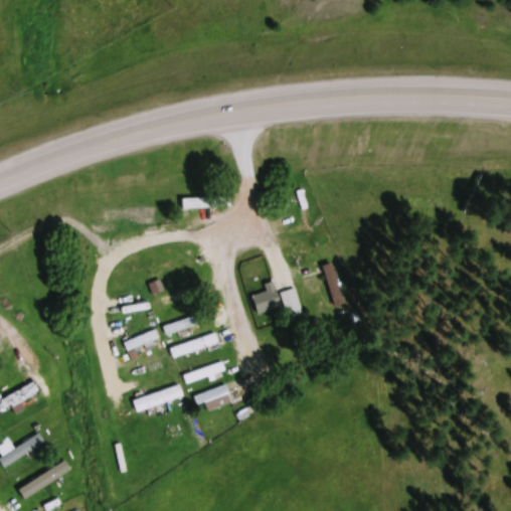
[(297,188),(306,233),(315,232),(307,187),(297,188)]
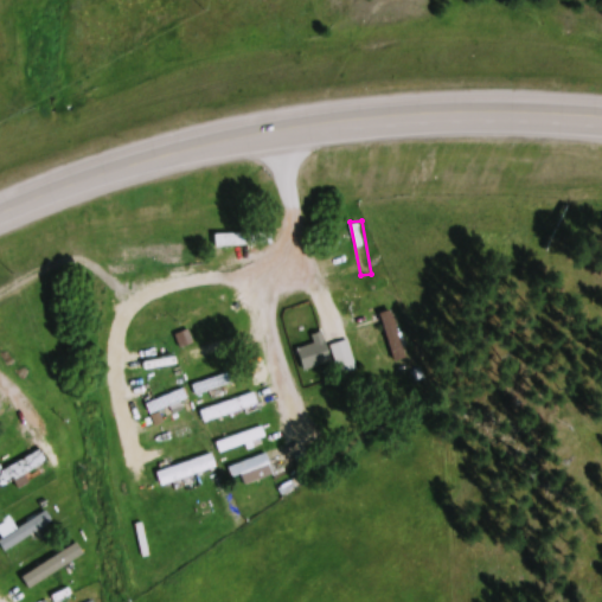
[(216,232),(216,247),(255,245),(255,231),(216,232)]
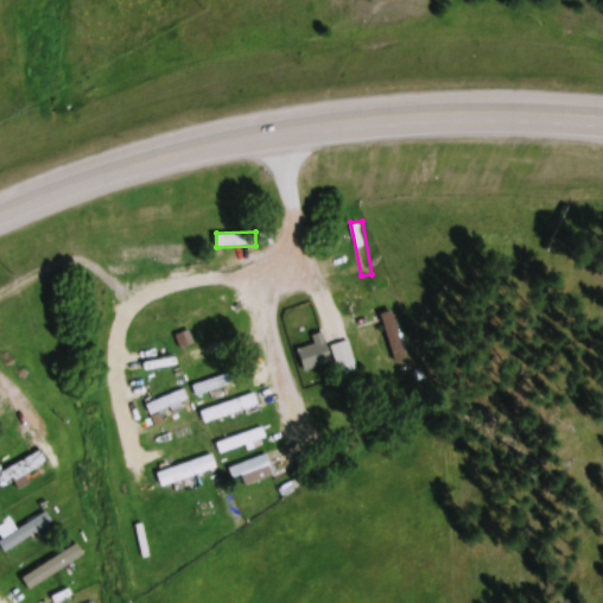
[(228,303),(228,292),(207,292),(207,303),(228,303)]
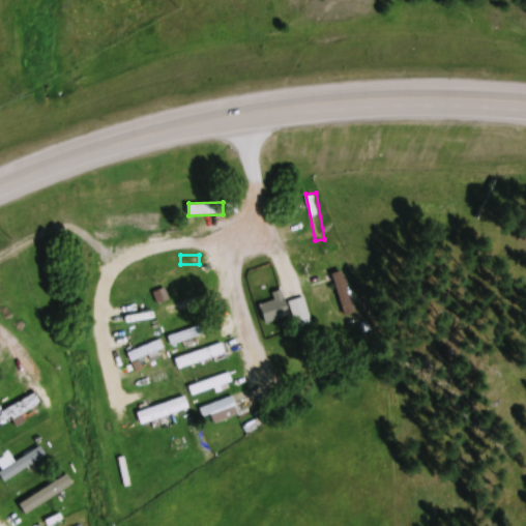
[(274,298),(260,304),(267,323),(292,315),(282,289),(272,293),(274,298)]
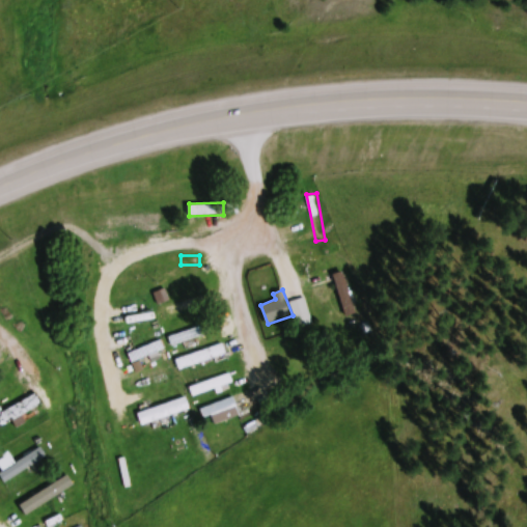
[(158,311),(162,322),(197,306),(193,296),(158,311)]
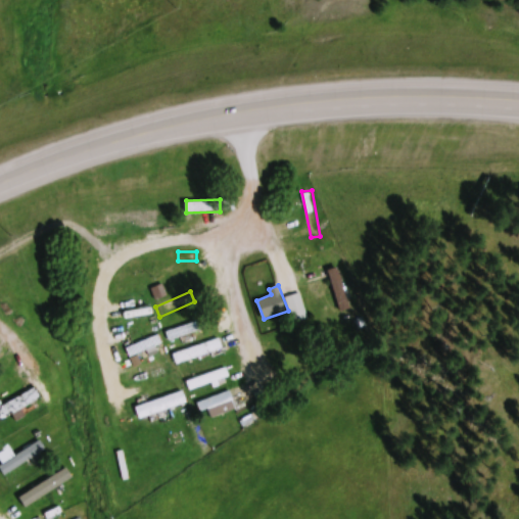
[(208,327),(205,318),(166,331),(168,339),(208,327)]
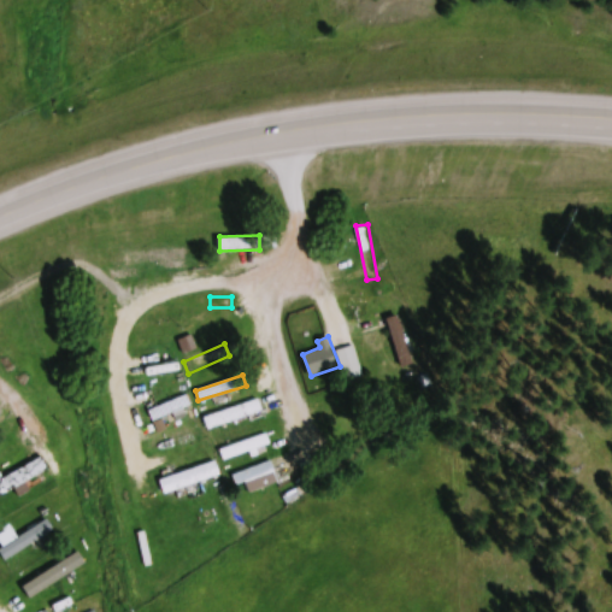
[(154,419),(190,404),(186,393),(148,409),(154,419)]
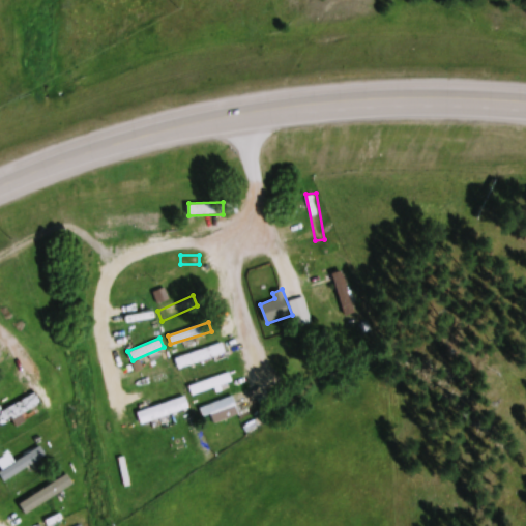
[(226,352),(222,342),(175,357),(179,369),(226,352)]
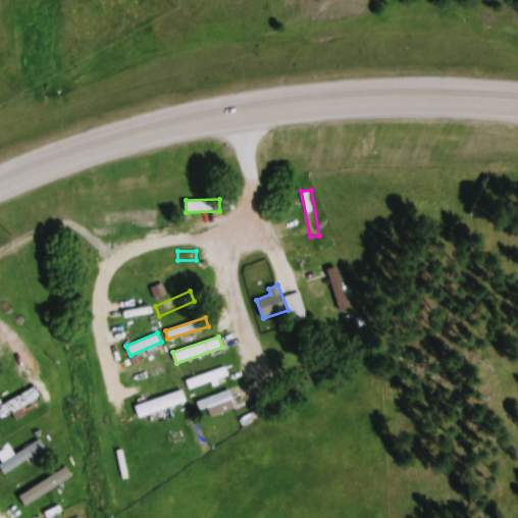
[(124,372),(127,382),(174,370),(171,360),(124,372)]
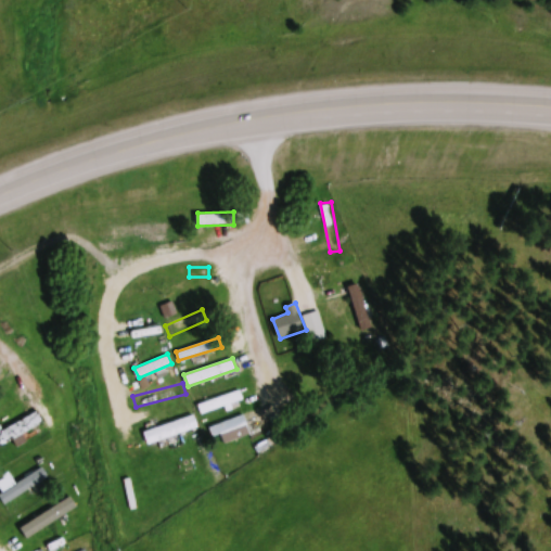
[(144,431),(149,444),(200,427),(195,413),(144,431)]
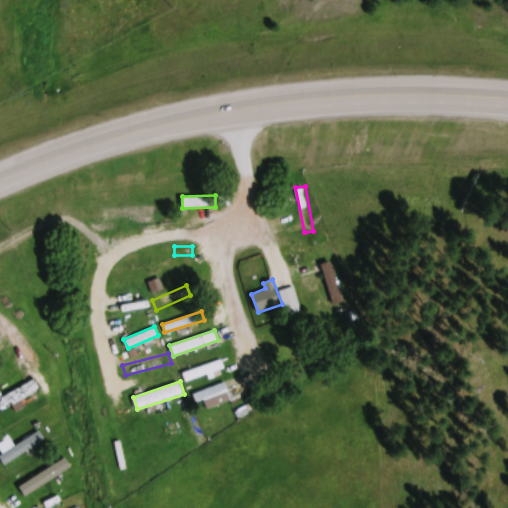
[(207,408),(232,399),(225,381),(192,393),(196,403),(204,401),(207,408)]
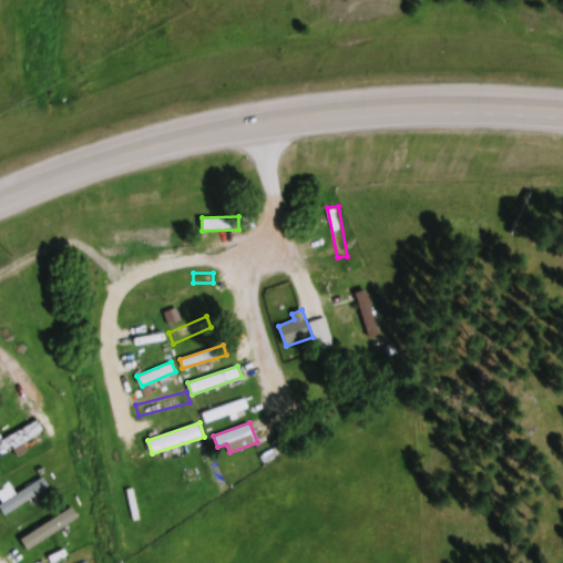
[(0,453),(32,437),(27,426),(0,439),(0,453)]
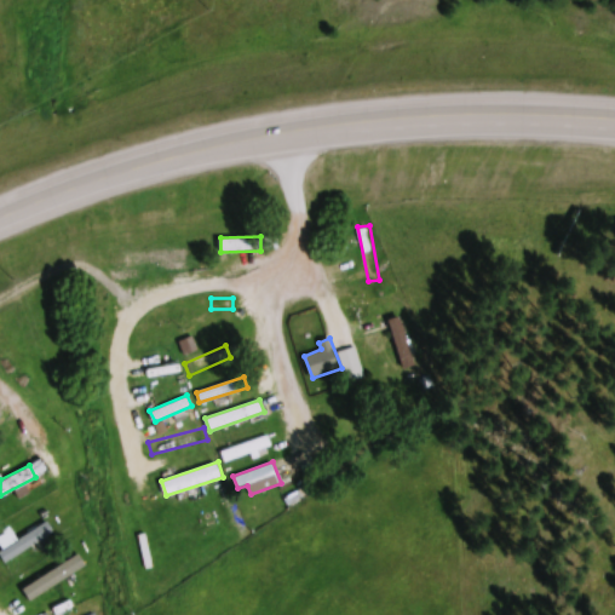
[(0,557),(6,564),(53,529),(45,518),(0,552),(0,557)]
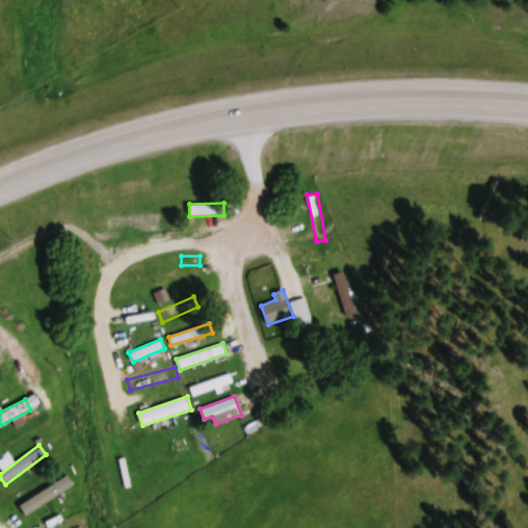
[(23,527),(54,527),(77,518),(72,505),(23,527)]
